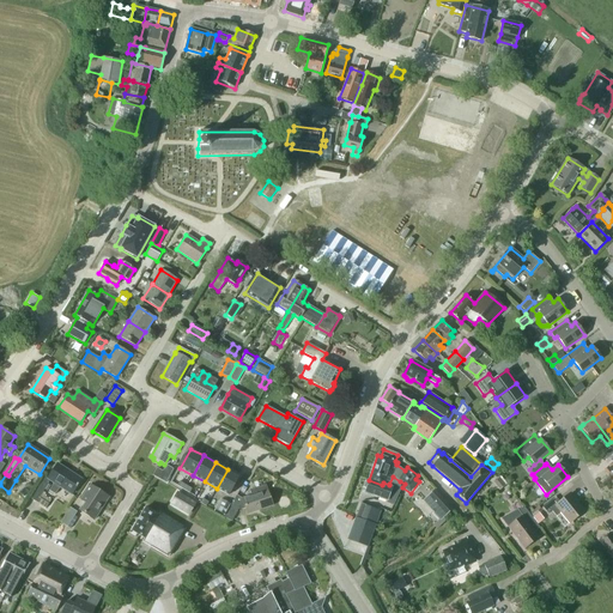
[(47,486),(49,480),(54,484),(49,491),(55,495),(60,487),(72,495),(82,480),(58,465),(48,479),(44,477),(30,498),(36,503),(36,502),(40,497),(47,486)]
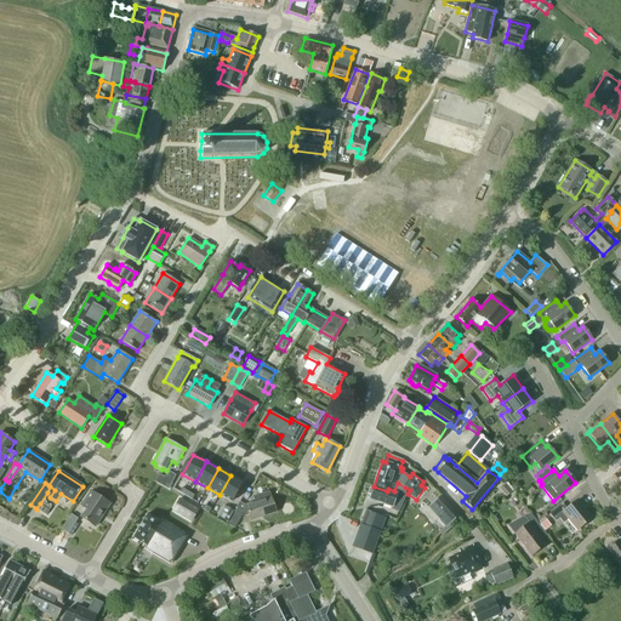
[(154,482),(160,485),(169,490),(176,476),(167,471),(165,478),(159,474),(154,482)]
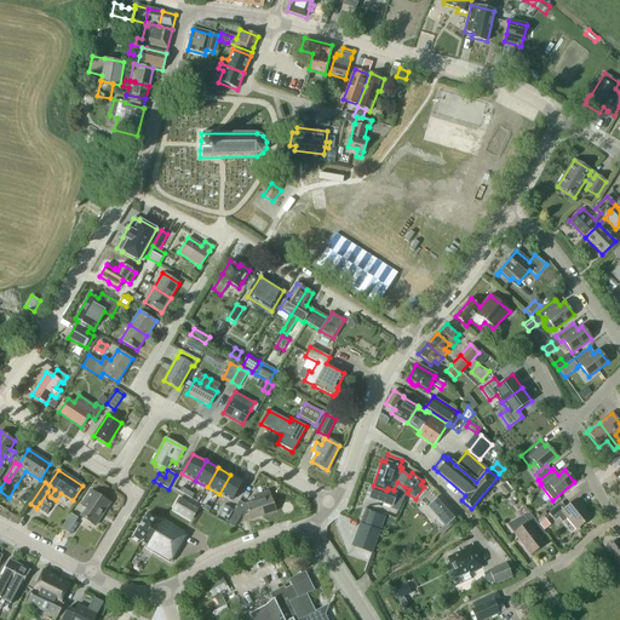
[(230,475),(219,494),(231,501),(242,481),(230,475)]
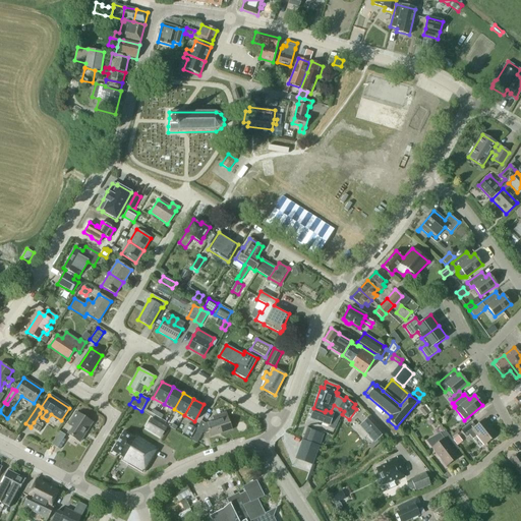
[(429,413),(424,406),(419,410),(424,417),(429,413)]
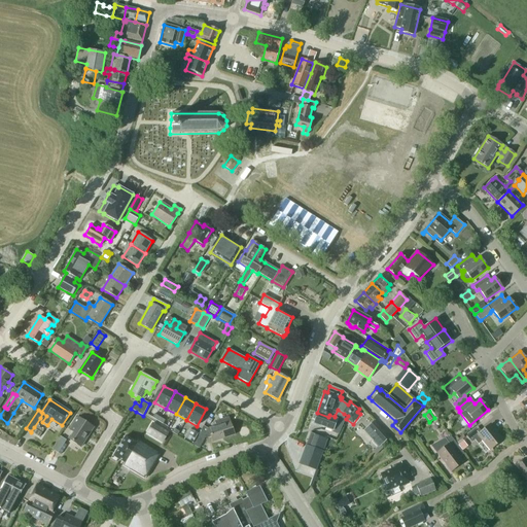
[(328,417),(317,413),(314,423),(339,432),(345,419),(338,417),(335,416),(335,417),(329,415),(328,417)]
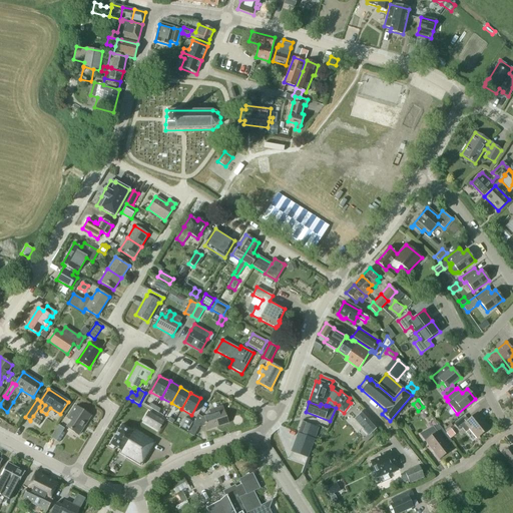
[(78,435),(91,417),(75,406),(66,420),(70,423),(67,428),(78,435)]
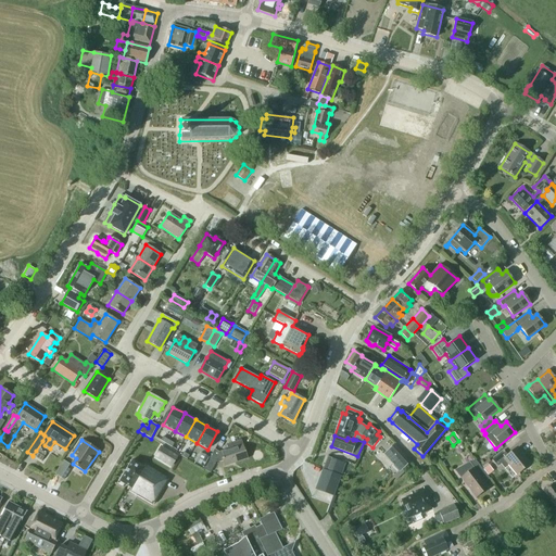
[(203,469),(211,472),(216,462),(218,463),(223,460),(225,466),(247,458),(242,445),(241,440),(227,445),(228,450),(219,453),(222,456),(218,457),(213,454),(205,467),(204,467),(203,469)]
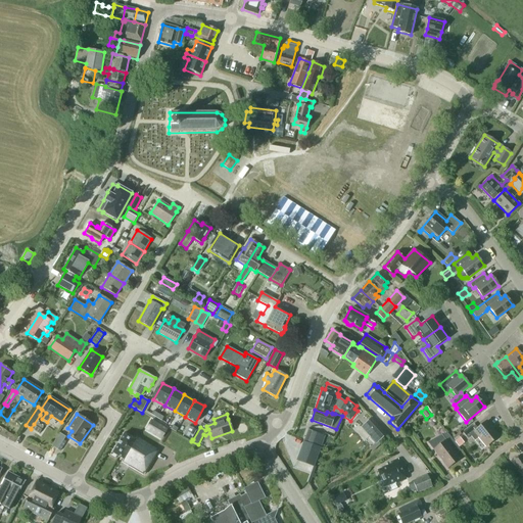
[(154,432),(159,424),(151,419),(146,427),(154,432)]
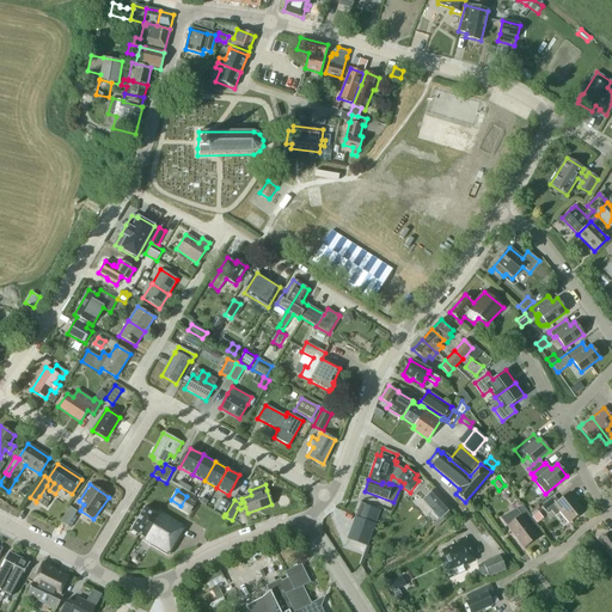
[(433,490),(427,496),(438,508),(434,510),(441,519),(451,510),(433,490)]
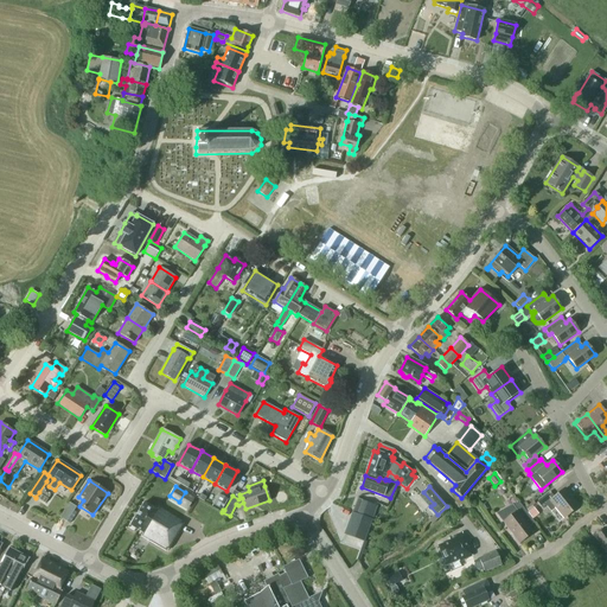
[(564,518),(579,506),(564,489),(554,498),(550,492),(537,503),(542,509),(545,505),(550,511),(555,508),(564,518)]
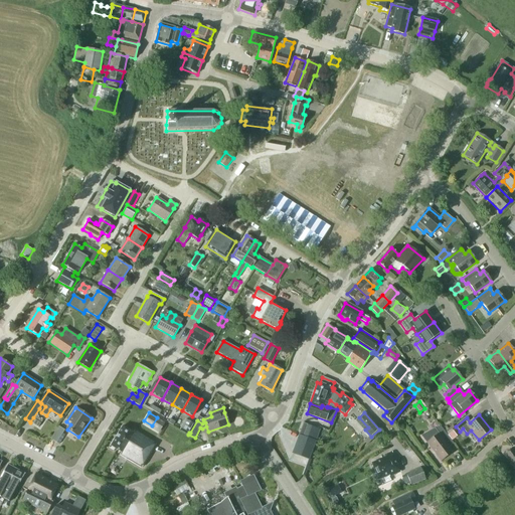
[(30,421),(30,422),(38,427),(41,422),(33,417),(30,421)]
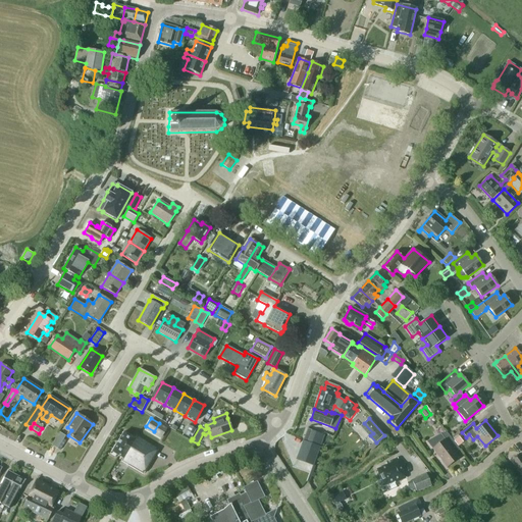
[(183,434),(191,438),(196,429),(188,425),(183,434)]
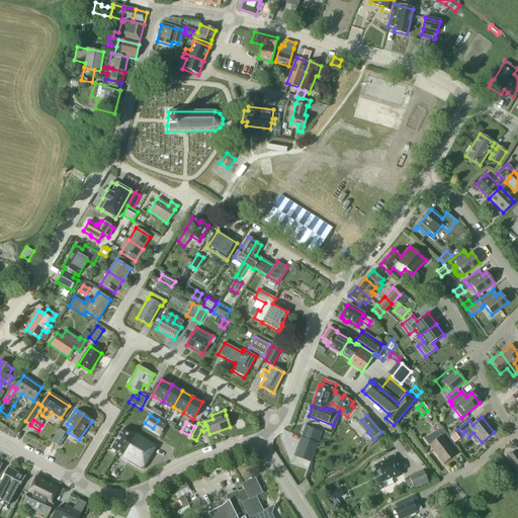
[(311,462),(321,432),(306,426),(294,456),(311,462)]
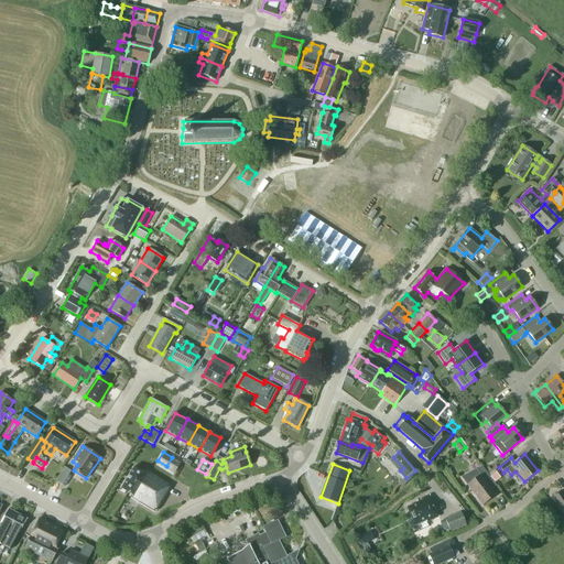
[(68,475),(71,472),(64,467),(55,480),(62,485),(68,475)]
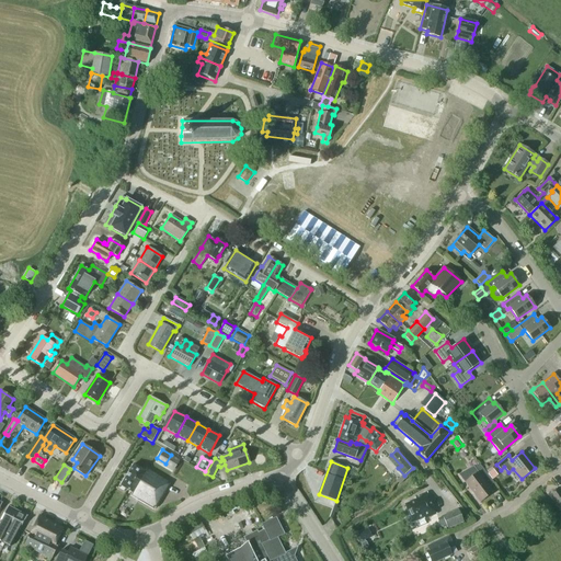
[(155,510),(170,483),(146,469),(145,471),(134,465),(121,485),(132,493),(130,495),(155,510)]
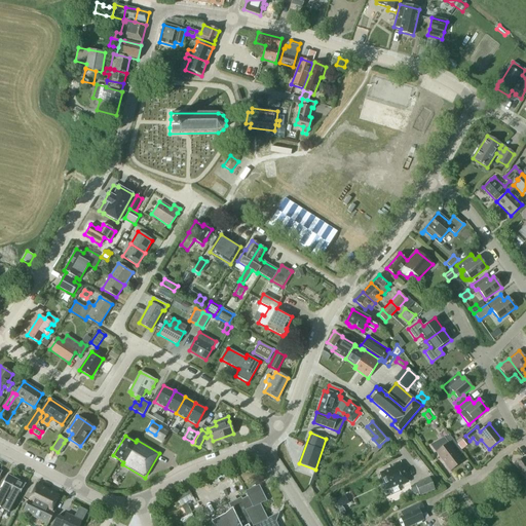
[(457,457),(463,453),(449,436),(445,439),(444,438),(430,445),(450,470),(460,460),(457,457)]
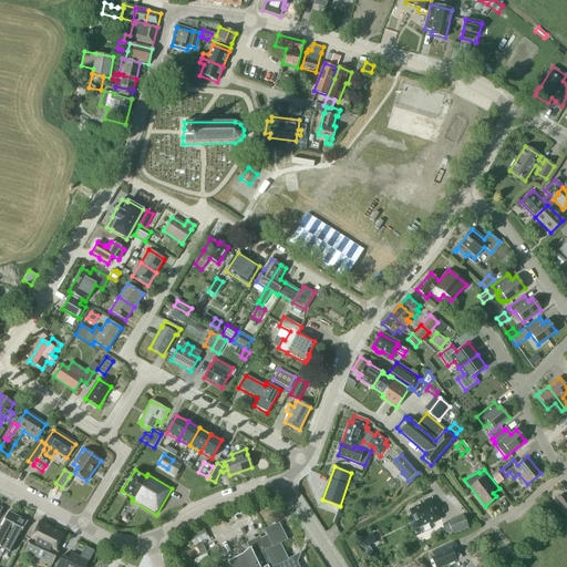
[(503,481),(498,474),(493,480),(497,485),(503,481)]
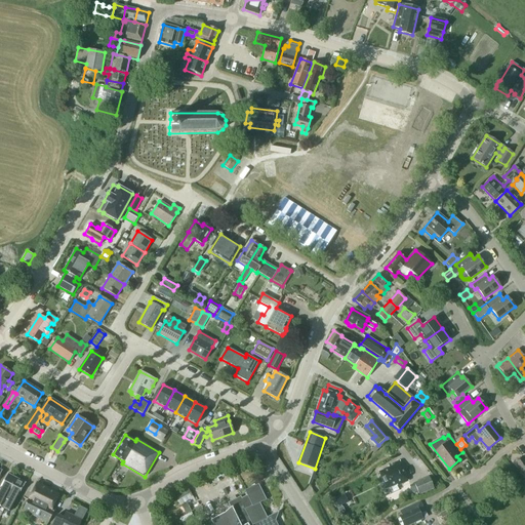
[(64,442),(57,451),(61,453),(66,444),(64,442)]
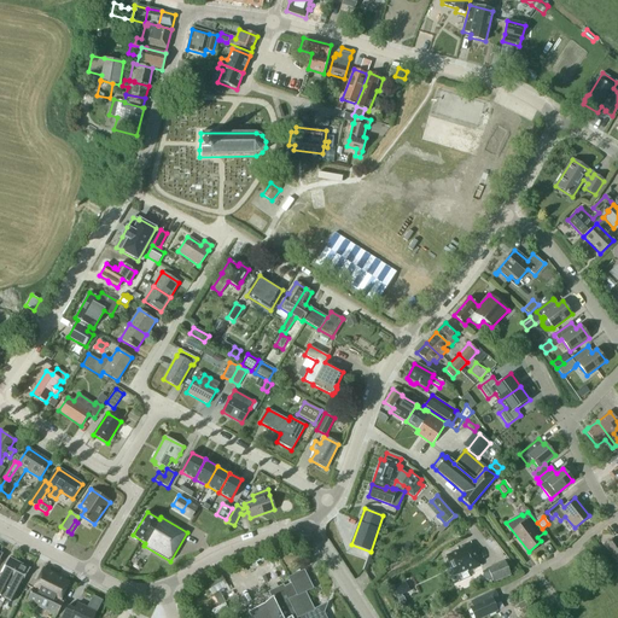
[(617,542),(614,537),(604,546),(617,565),(617,564),(617,542)]
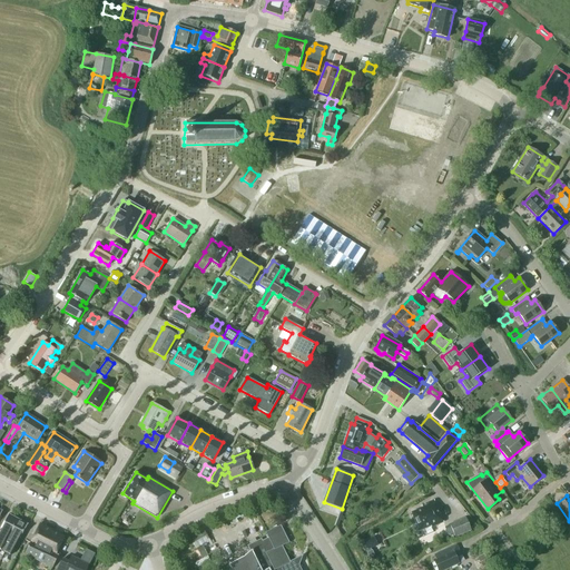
[(431,528),(443,522),(434,501),(422,507),(422,508),(411,513),(419,531),(430,527),(431,528)]
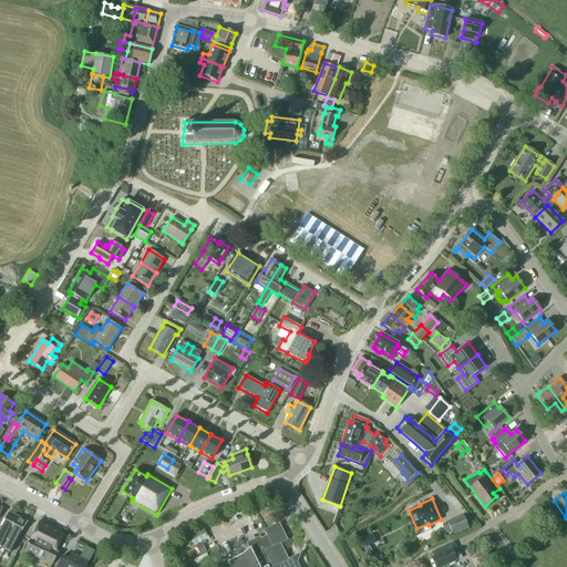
[(7,537),(18,517),(8,512),(0,527),(1,527),(0,527),(0,546),(4,549),(10,539),(7,537)]
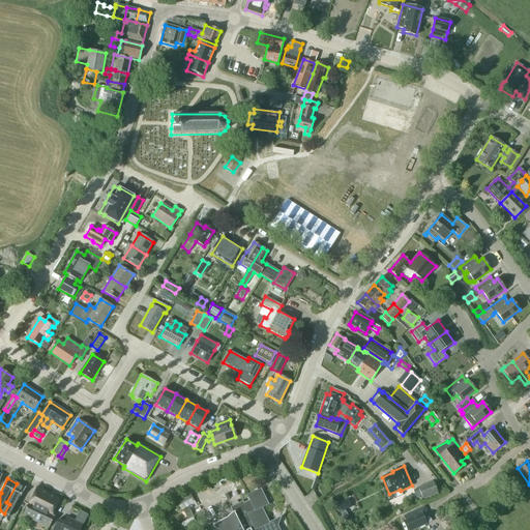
[(438,494),(433,480),(417,488),(419,490),(421,496),(423,500),(438,494)]
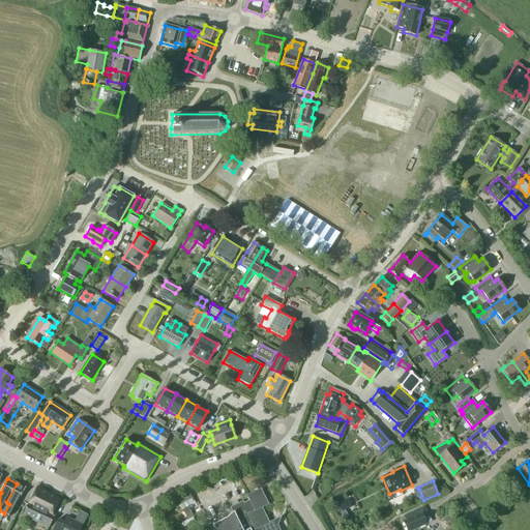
[(10,517),(25,488),(17,483),(6,502),(9,504),(4,513),(10,517)]
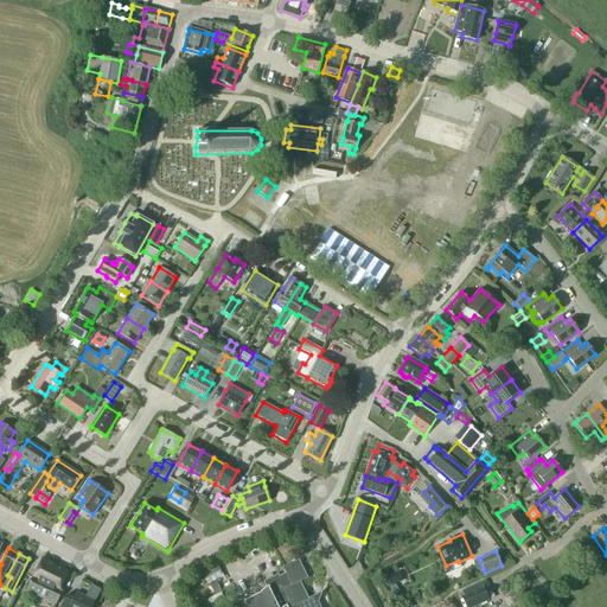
[(59,590),(69,573),(59,567),(43,557),(26,589),(56,605),(62,592),(59,590)]
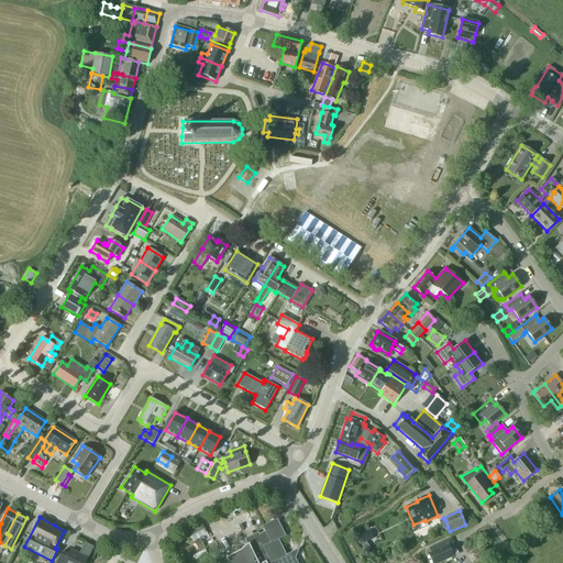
[(298,562),(301,562),(295,551),(286,555),(278,540),(285,536),(277,519),(262,527),(265,531),(258,534),(257,532),(244,539),(249,547),(227,558),(228,562),(298,562)]
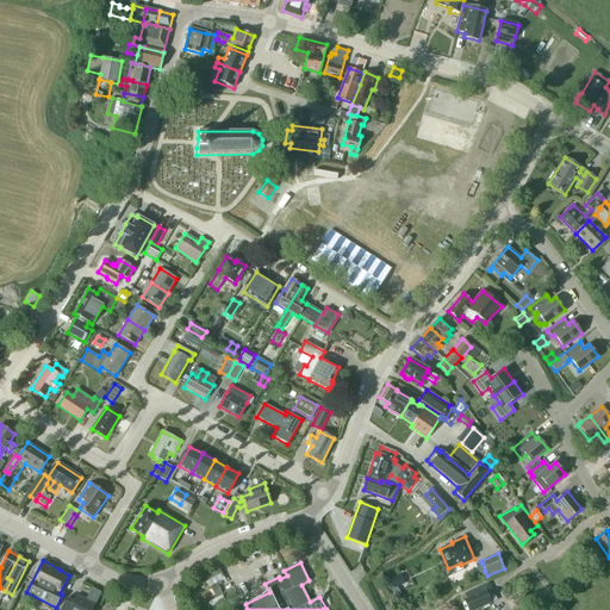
[(205,574),(209,580),(221,573),(222,573),(218,567),(205,574)]
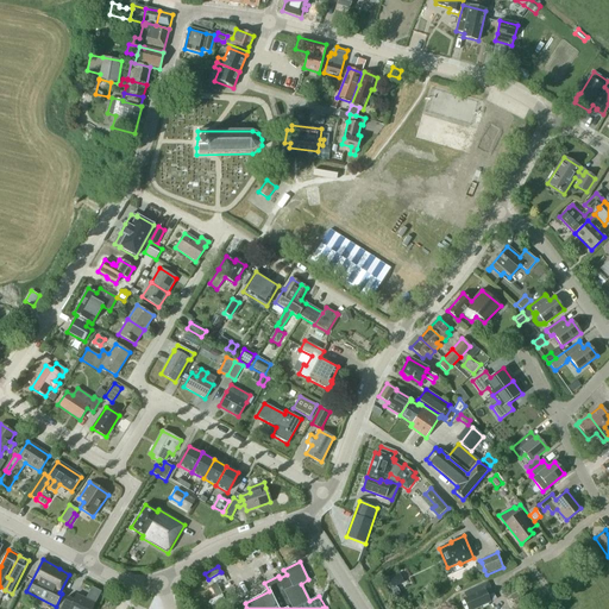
[(396,576),(387,579),(391,588),(395,586),(400,584),(396,576)]
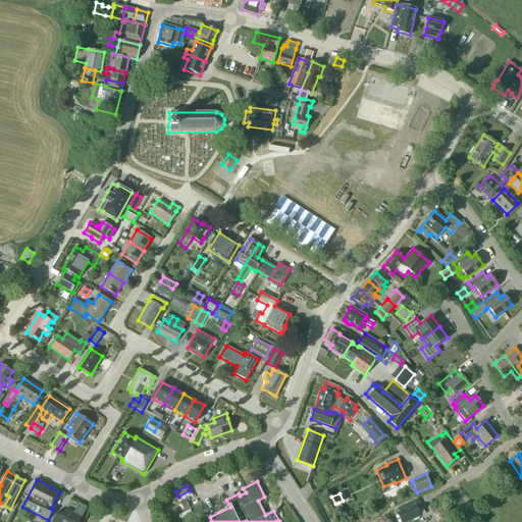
[(402,511),(397,513),(400,521),(407,521),(420,516),(417,509),(421,507),(418,500),(400,508),(402,511)]
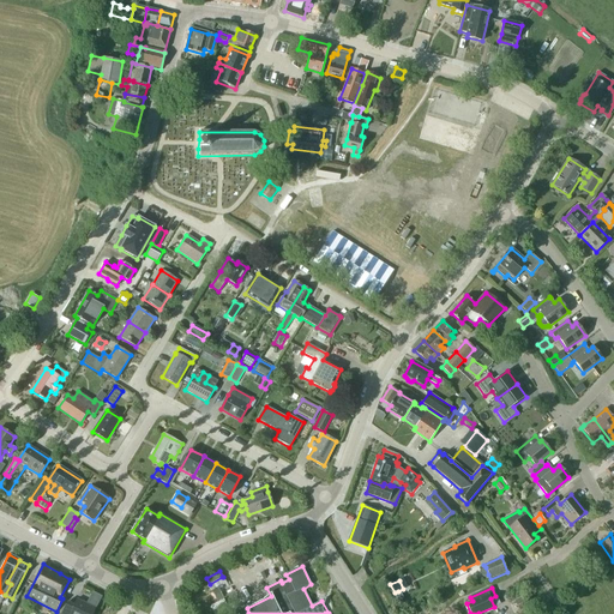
[(92,613),(96,608),(102,597),(92,593),(86,605),(77,600),(73,606),(67,602),(61,613),(62,613),(92,613)]
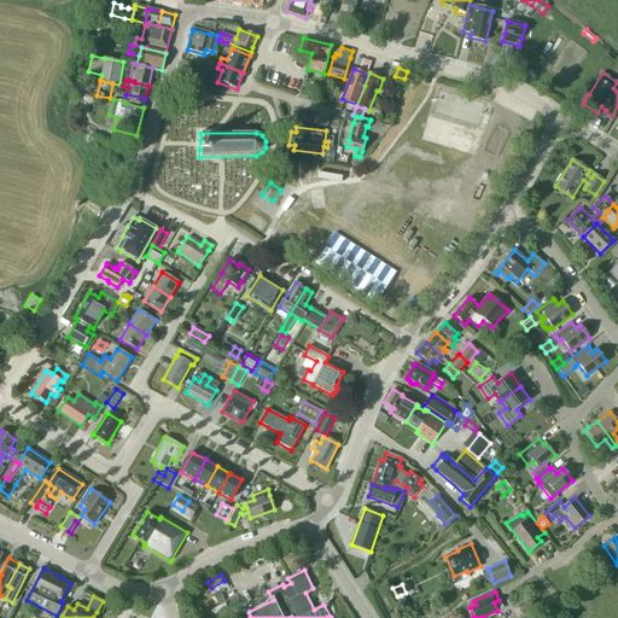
[(523,614),(534,610),(528,600),(518,606),(523,614)]
